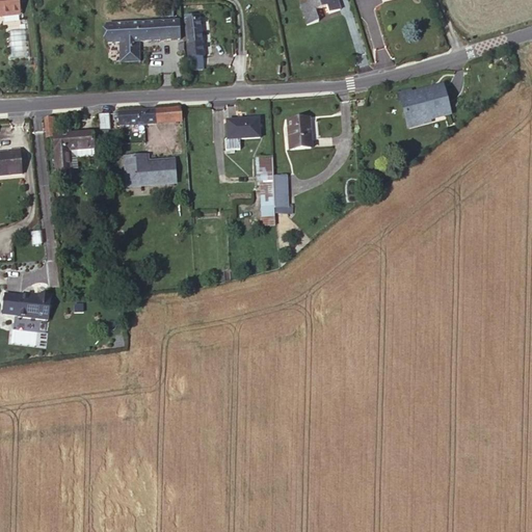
[(17,0),(0,0),(0,18),(19,16),(17,0)]
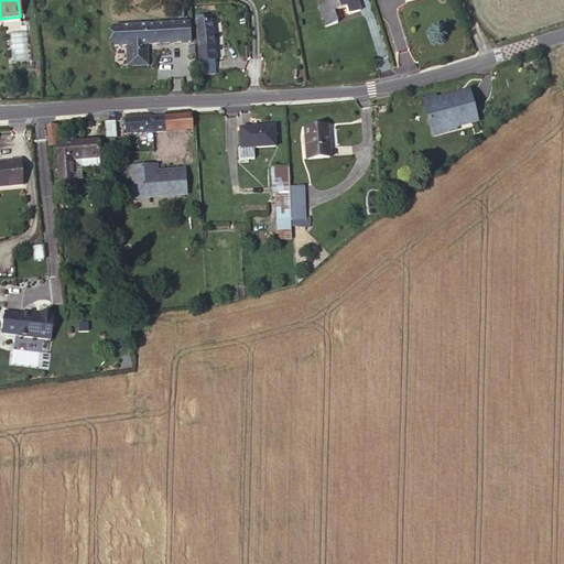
[(325,0),(327,4),(320,7),(326,26),(338,23),(334,11),(346,8),(348,14),(360,11),(356,0),(325,0)]
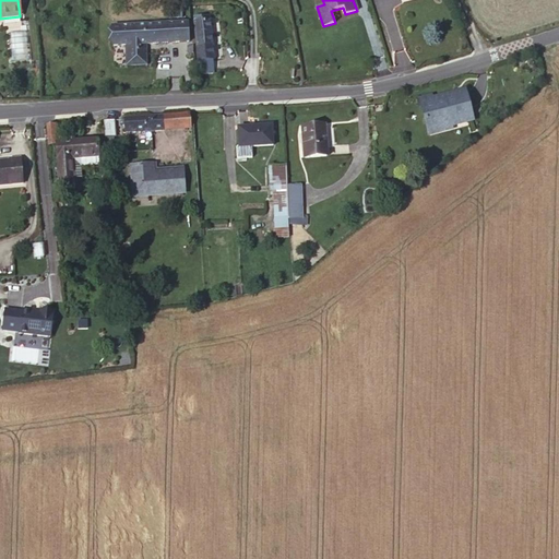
[(194,22),(199,60),(213,59),(210,21),(194,22)]
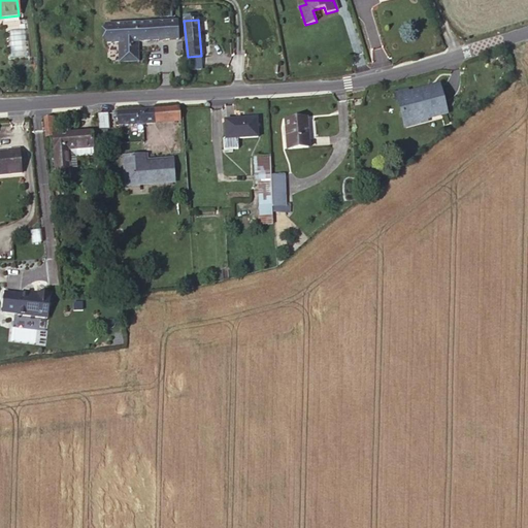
[(178,40),(177,22),(106,25),(107,43),(120,42),(120,62),(138,61),(137,42),(178,40)]
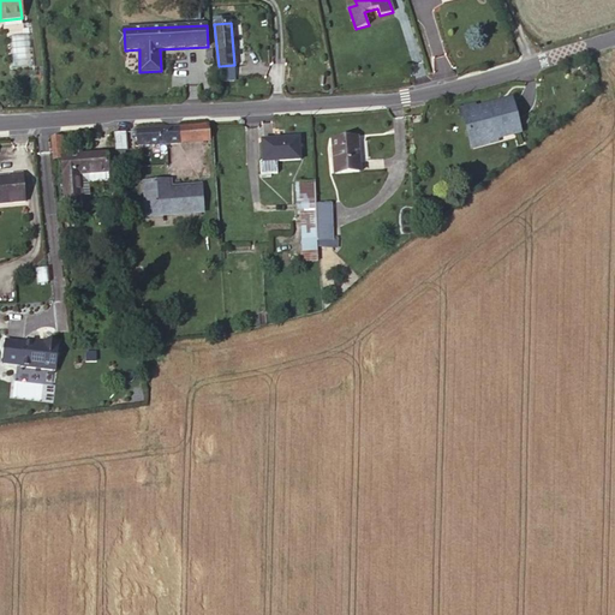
[(519,132),(512,101),(464,113),(471,144),(519,132)]
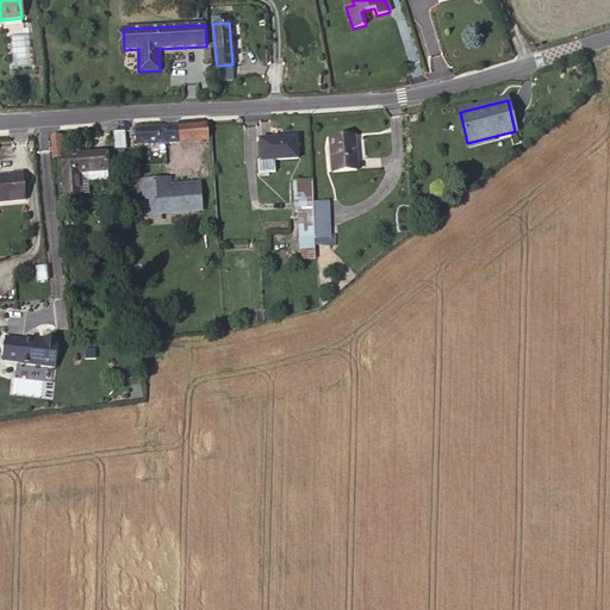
[(207,139),(205,125),(178,128),(136,130),(136,144),(180,142),(207,139)]
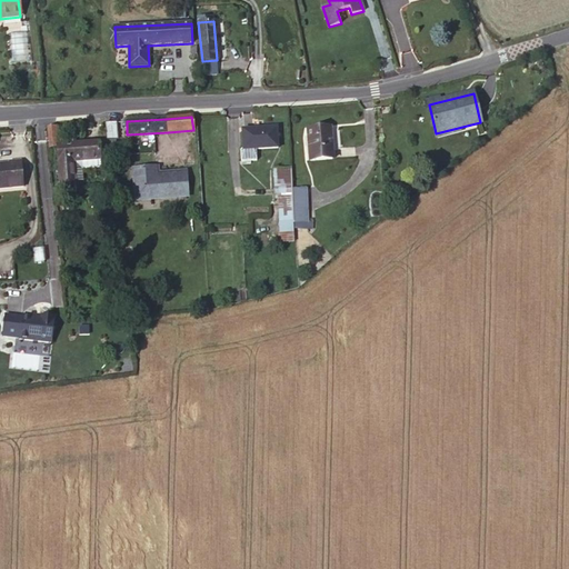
[(116,122),(105,122),(107,140),(117,139),(116,122)]
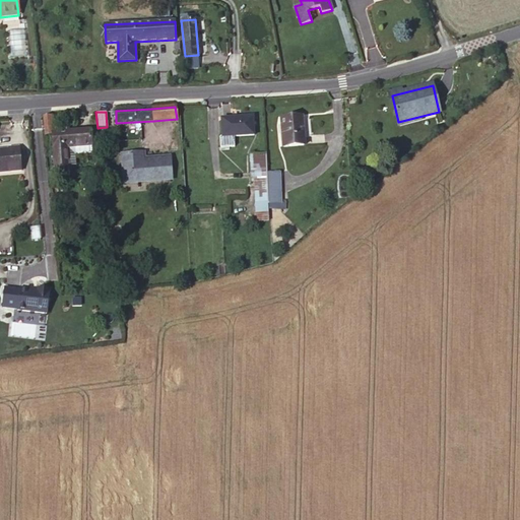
[(221,119),(222,136),(222,137),(235,136),(254,136),(253,117),(221,119)]
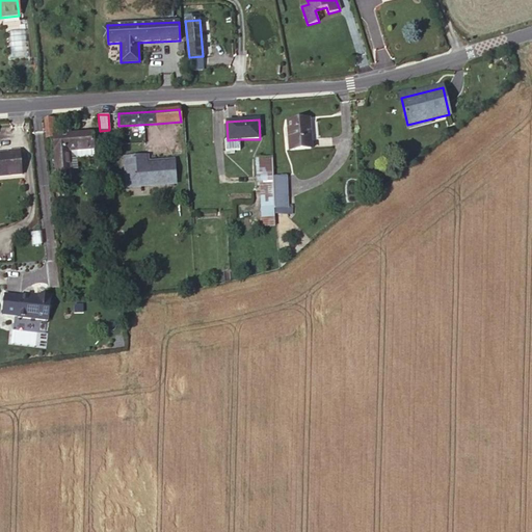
[(312,149),(309,120),(288,121),(291,151),(312,149)]
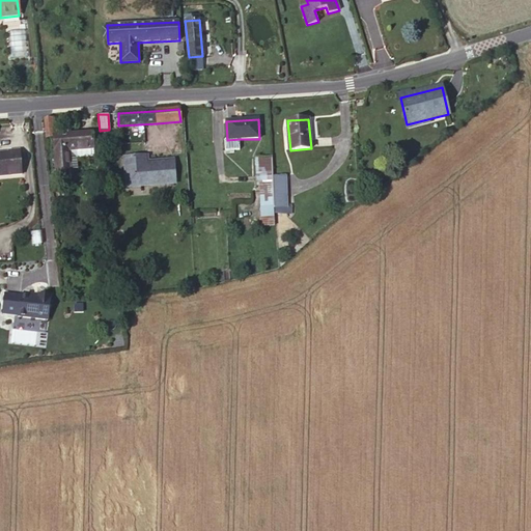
[(93,148),(93,147),(92,133),(54,136),(57,169),(70,168),(70,165),(68,150),(93,148)]
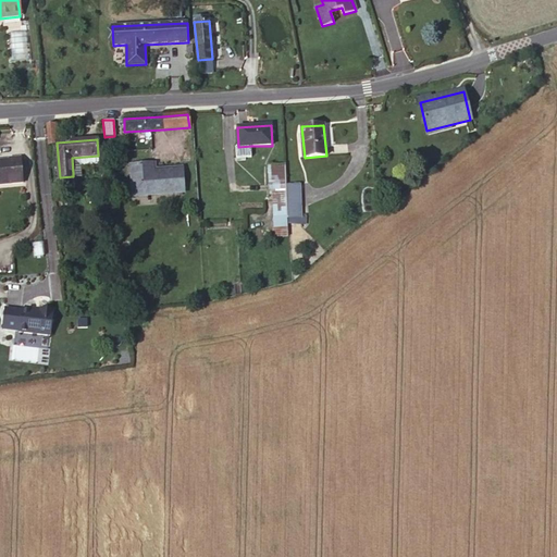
[(98,155),(106,153),(104,139),(97,139),(98,155)]
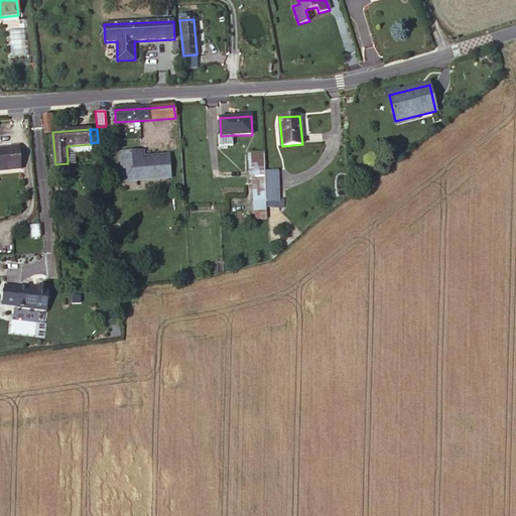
[(221,136),(221,135),(219,135),(219,146),(224,146),(224,148),(228,148),(228,146),(233,145),(233,135),(221,136)]
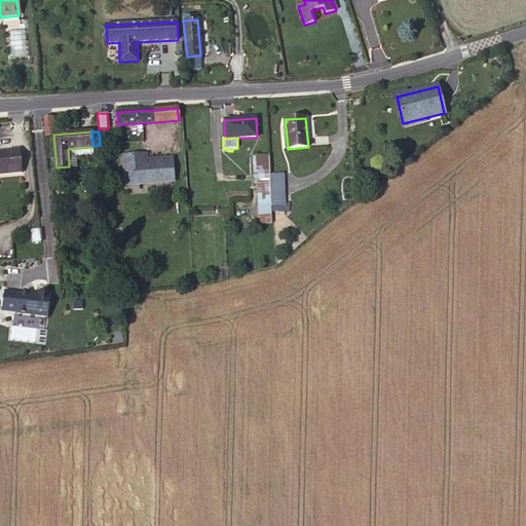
[(94,154),(92,147),(68,149),(69,163),(77,162),(76,158),(90,157),(89,154),(94,154)]
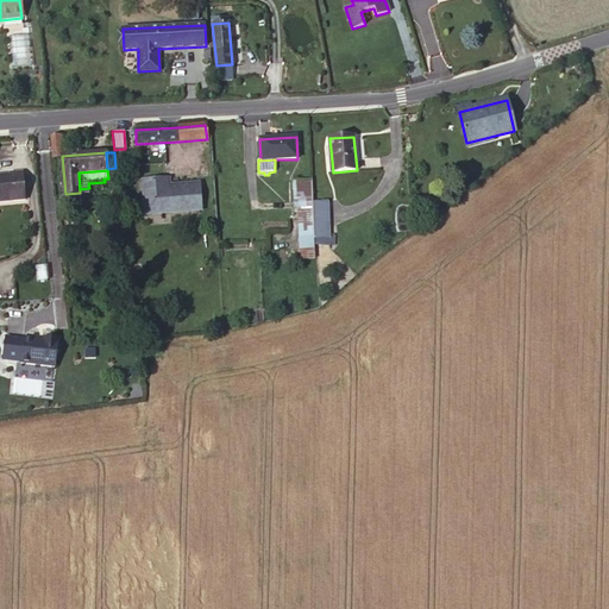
[(0,202),(26,200),(23,173),(11,174),(11,176),(0,176),(0,202)]
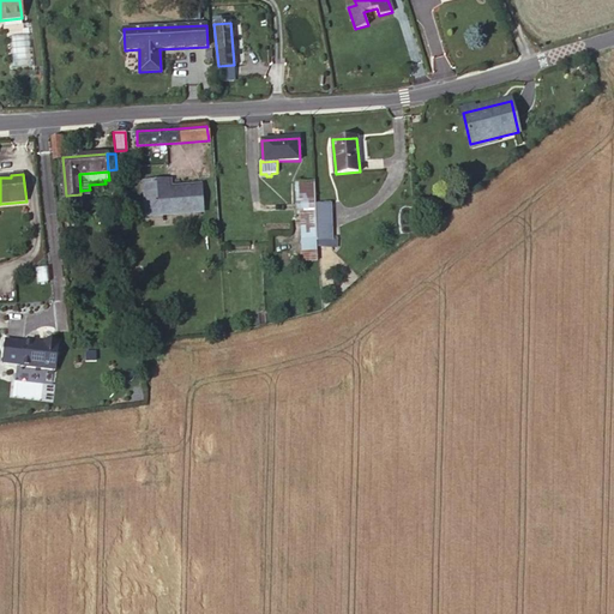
[(167,187),(167,180),(144,182),(146,216),(204,212),(202,185),(170,187),(167,187)]
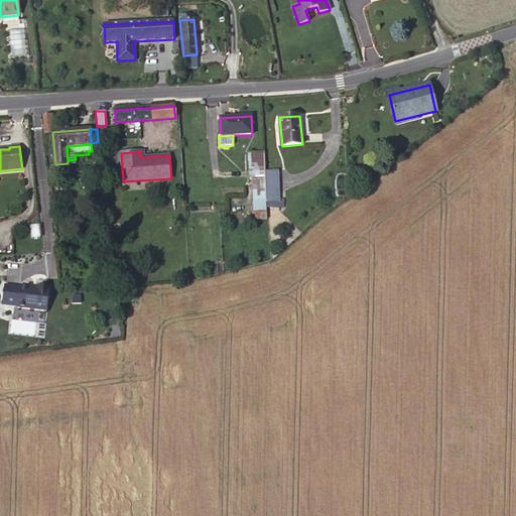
[(254,220),(269,219),(268,202),(266,168),(265,165),(265,152),(248,153),(250,179),(252,179),(254,220)]
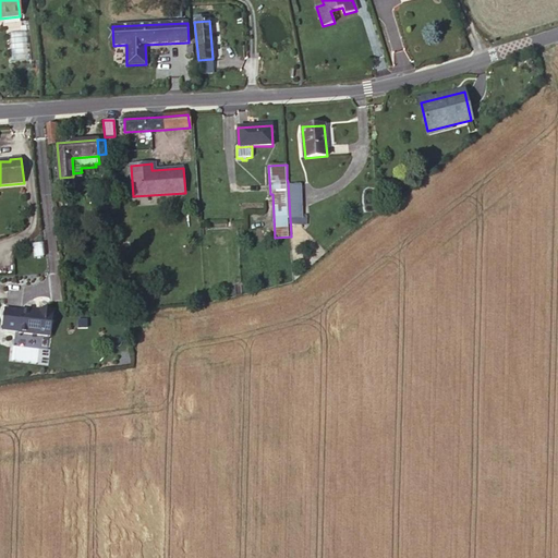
[(301,178),(287,179),(288,182),(290,218),(302,218),(301,178)]
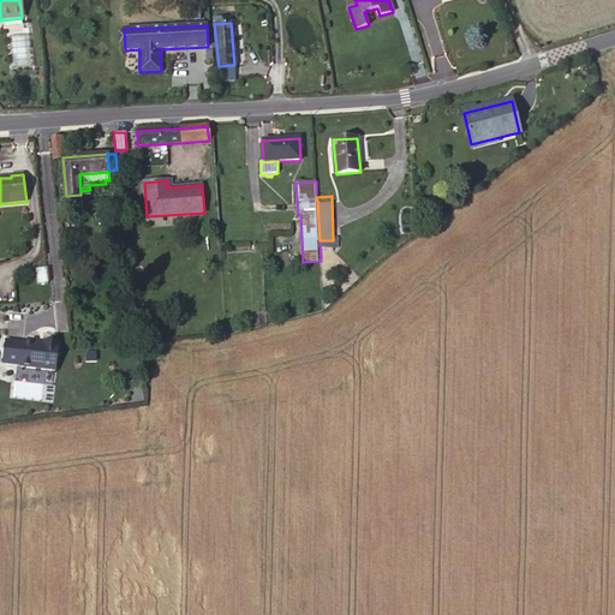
[(59,371),(61,344),(48,342),(47,345),(27,342),(27,344),(9,341),(6,365),(24,366),(24,368),(59,371)]
